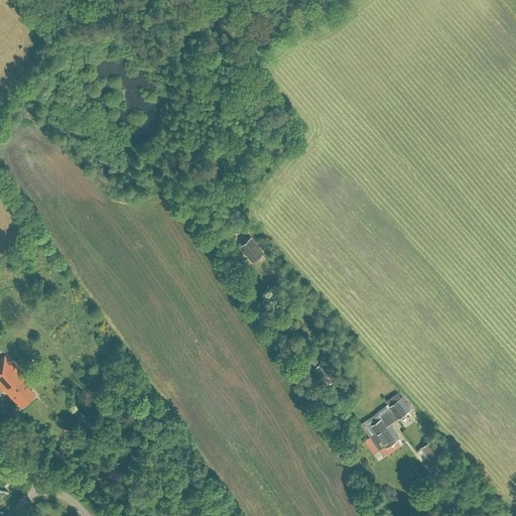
[(239,247),(251,262),(263,253),(250,238),(239,247)]
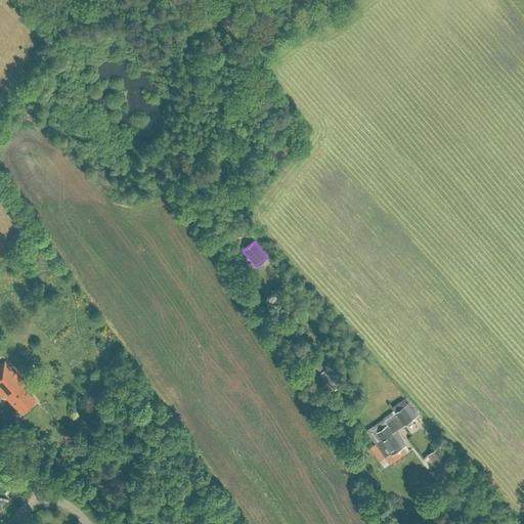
[(4,360),(0,363),(0,394),(2,396),(3,395),(8,400),(15,407),(16,406),(22,411),(34,400),(23,388),(26,385),(4,360)]
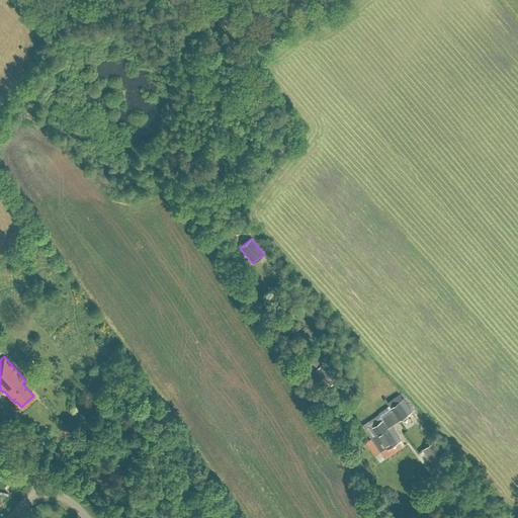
[(316,369),(331,384),(337,377),(322,363),(316,369)]
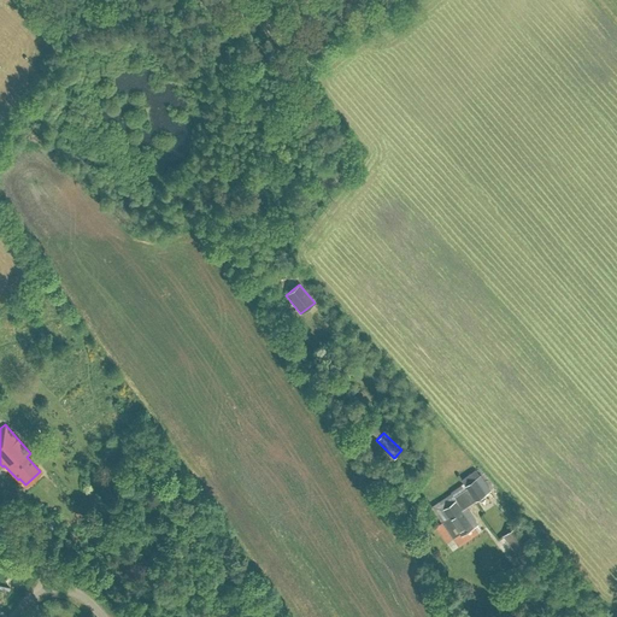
[(482,475),(480,476),(475,470),(462,480),(466,486),(468,488),(456,497),(458,500),(444,509),(450,517),(444,522),(454,538),(459,534),(460,535),(479,523),(466,506),(492,489),(482,475)]
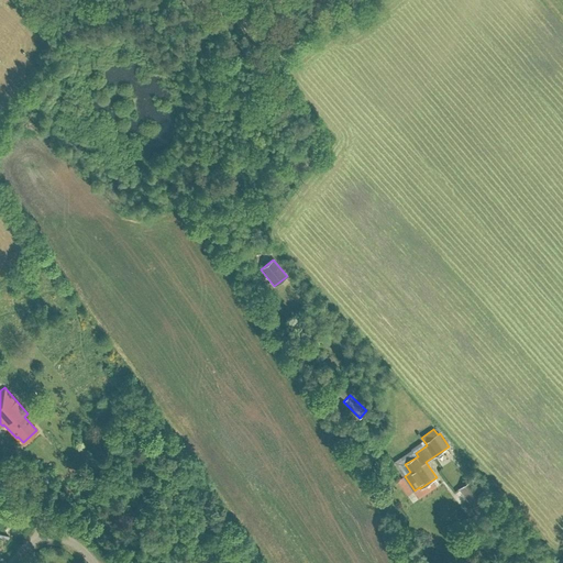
[(461,487),(474,507),(486,498),(472,479),(461,487)]
